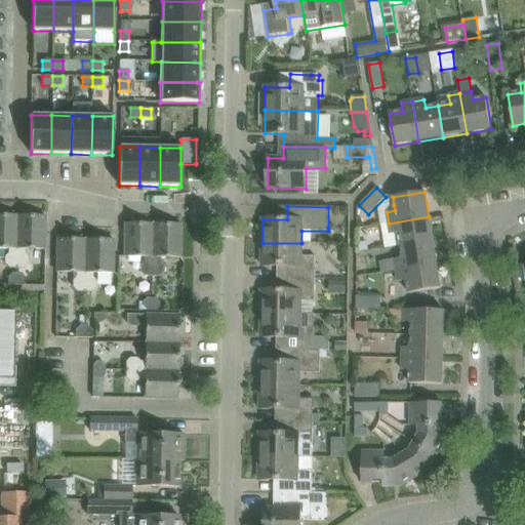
[(0,248),(9,249),(9,253),(6,257),(5,264),(10,268),(16,269),(17,215),(0,214),(0,248)]
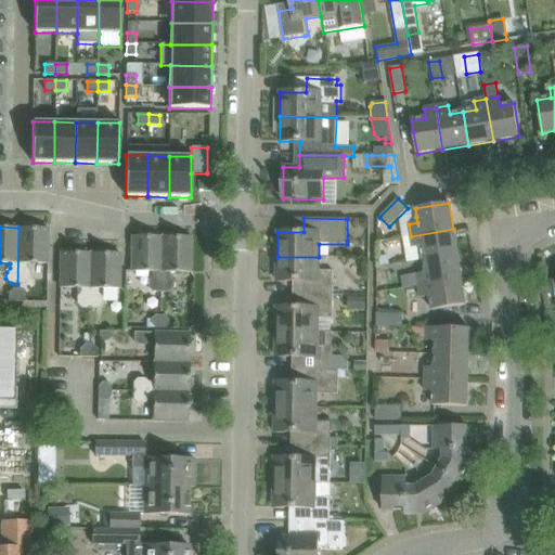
[(18,228),(17,284),(25,284),(29,280),(30,272),(26,269),(26,263),(48,265),(48,229),(18,228)]
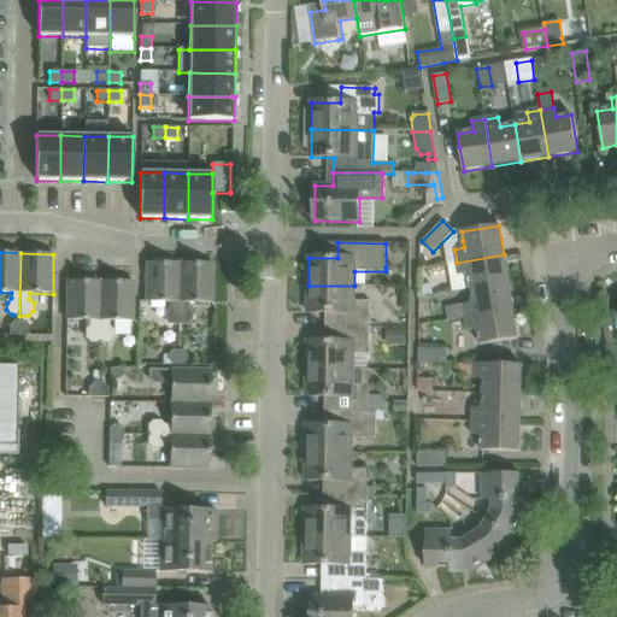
[(504,254),(457,263),(459,276),(469,274),(471,288),(509,282),(504,254)]
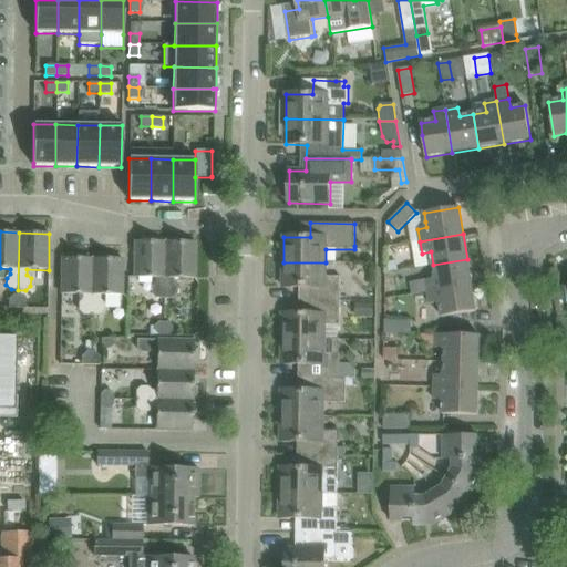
[(135,241),(134,264),(134,278),(155,278),(155,284),(152,287),(151,295),(155,299),(164,299),(165,241),(135,241)]
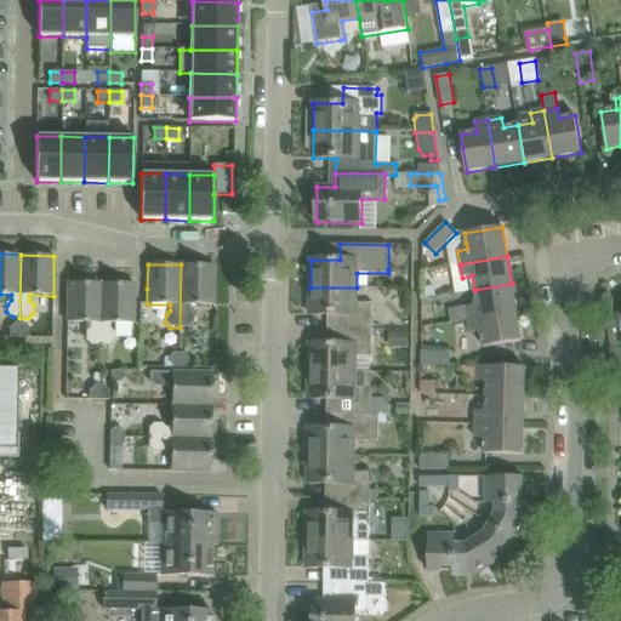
[(181,265),(180,328),(189,328),(194,324),(194,315),(191,311),(191,305),(214,306),(214,266),(181,265)]
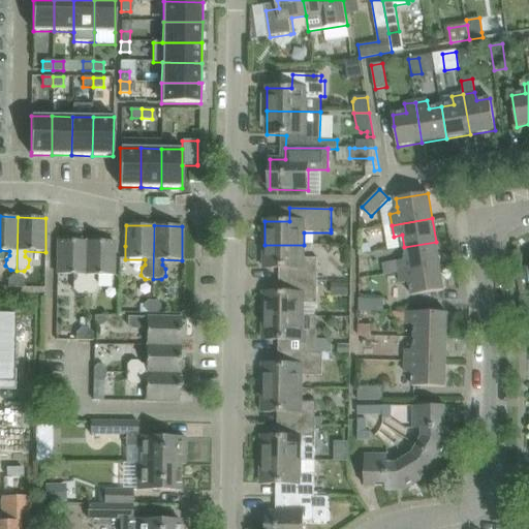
[(359,242),(361,254),(375,251),(373,240),(359,242)]
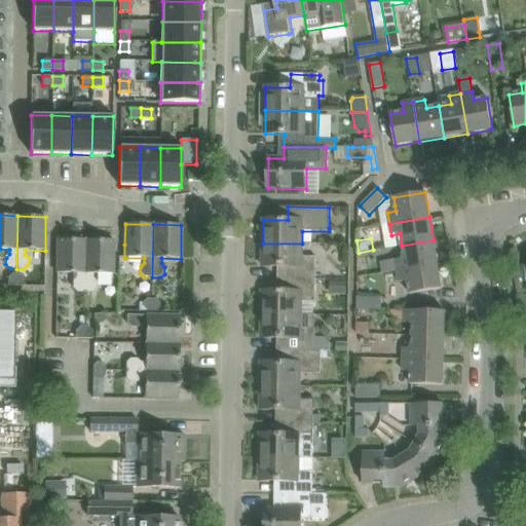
[(85,239),(58,239),(57,273),(76,273),(76,278),(73,282),(73,289),(77,293),(84,293),(85,239)]
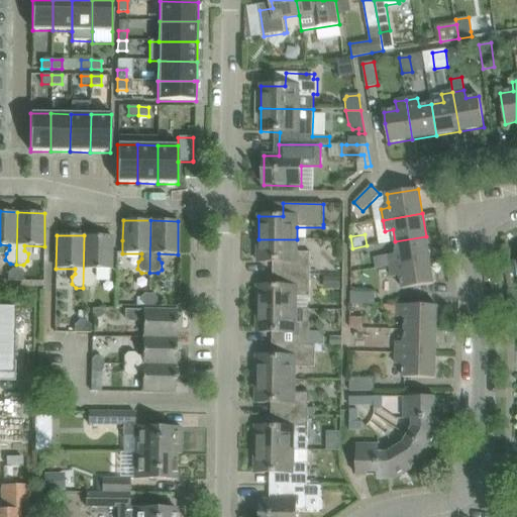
[(84,235),(83,288),(91,288),(95,284),(95,278),(92,274),(92,269),(111,270),(111,256),(112,236),(84,235)]
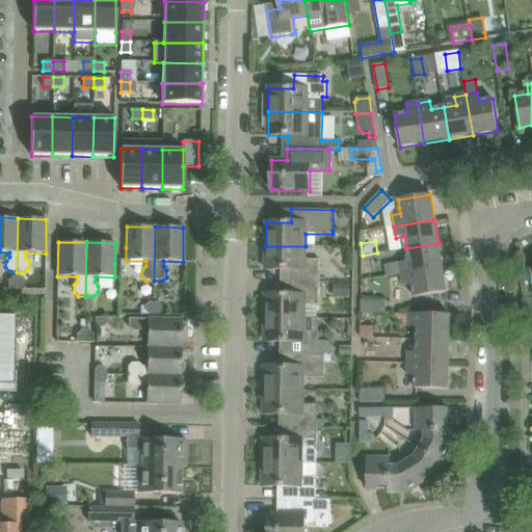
[(408,262),(388,265),(389,276),(400,274),(443,267),(439,243),(406,248),(408,262)]
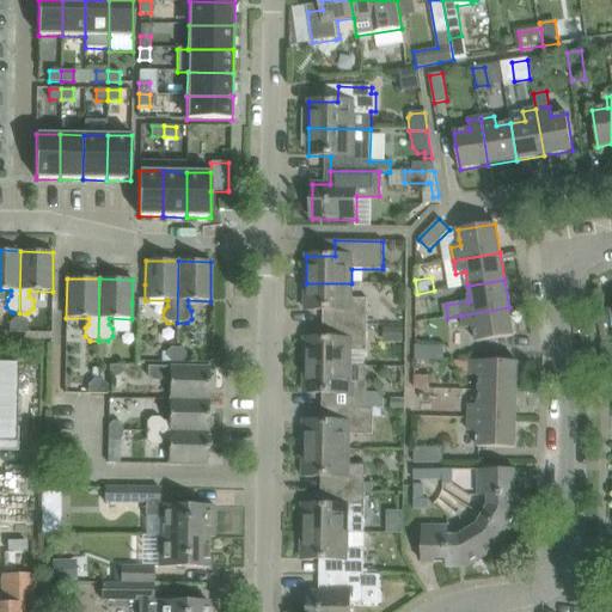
[(352,283),(306,283),(306,310),(335,311),(334,325),(367,325),(368,299),(350,299),(352,283)]
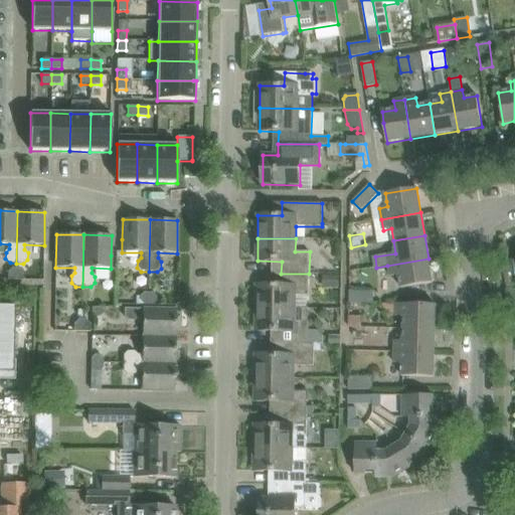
[(428,259),(387,266),(389,277),(399,276),(401,289),(412,287),(433,283),(428,259)]
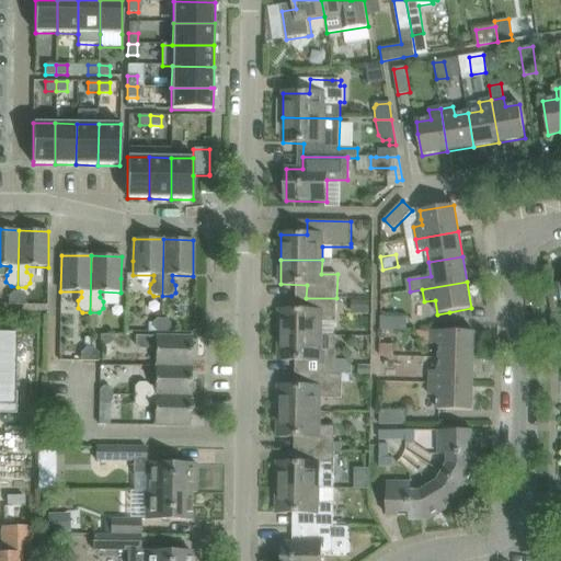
[(8,296),(8,305),(18,305),(18,292),(13,292),(8,296)]
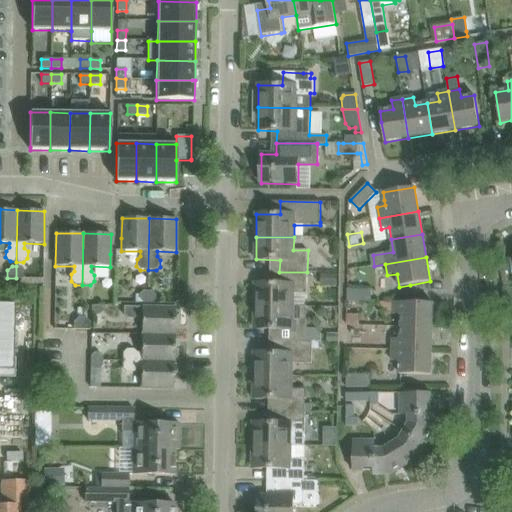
[(307,294),(307,272),(279,272),(270,271),(270,284),(255,283),(255,306),(293,307),(293,294),(307,294)]
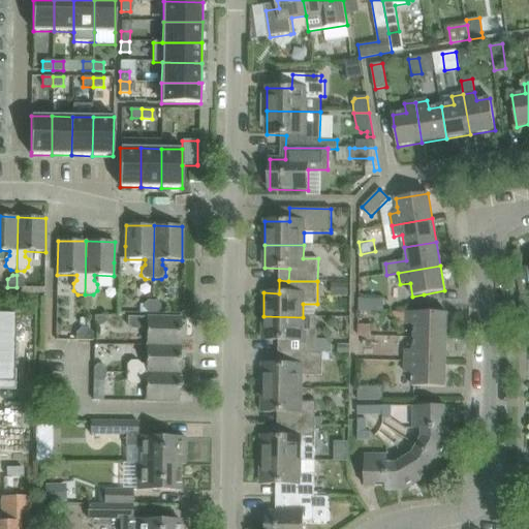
[(331,283),(331,297),(348,297),(348,283),(331,283)]
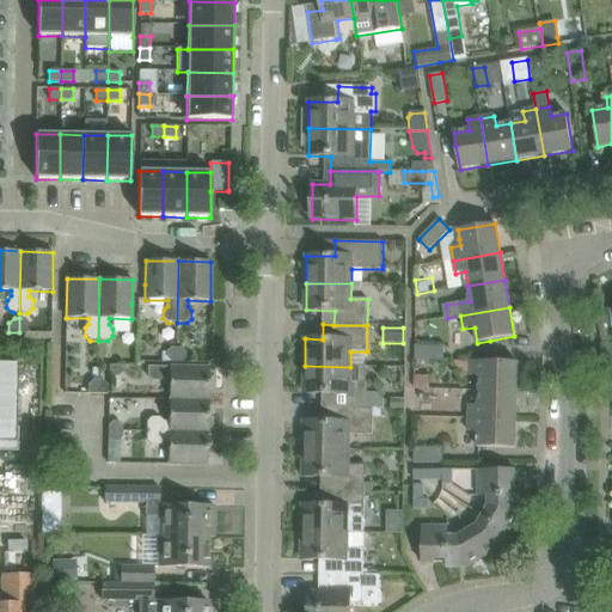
[(415,346),(415,360),(444,361),(445,347),(415,346)]
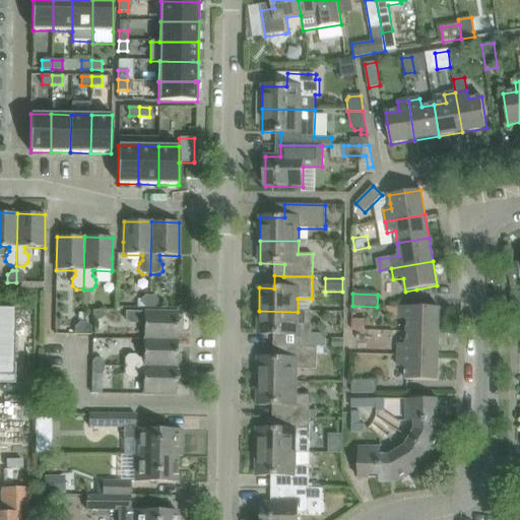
[(145,308),(150,308),(150,296),(145,296),(142,299),(142,305),(145,308)]
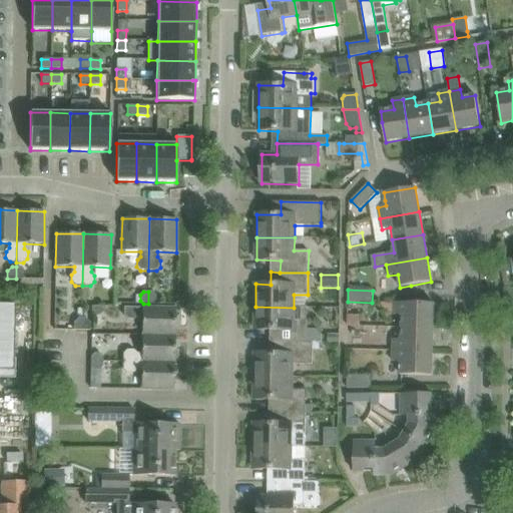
[(0,303),(0,370),(14,371),(15,304),(0,303)]
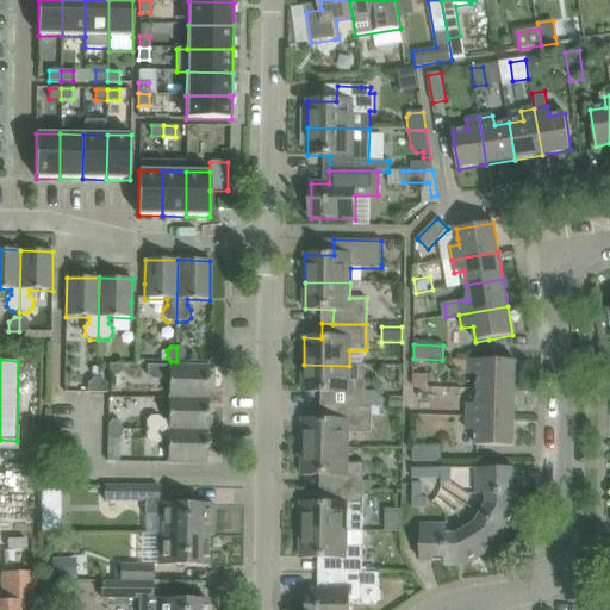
[(516,361),(454,360),(453,369),(468,371),(468,374),(478,374),(478,390),(515,391),(516,361)]
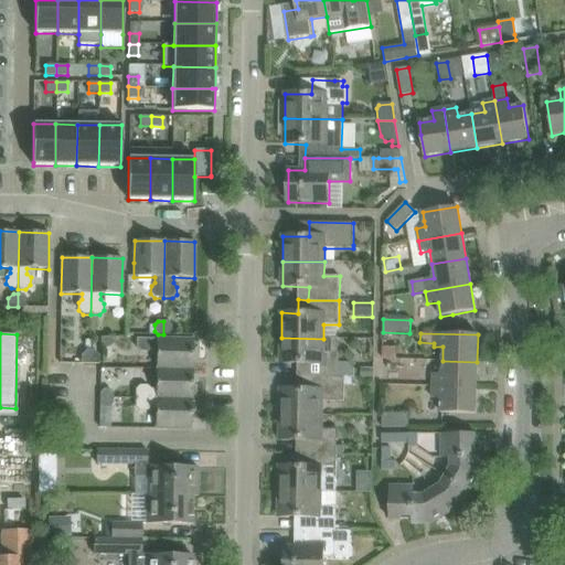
[(114,342),(115,338),(100,338),(100,342),(104,347),(110,347),(114,342)]
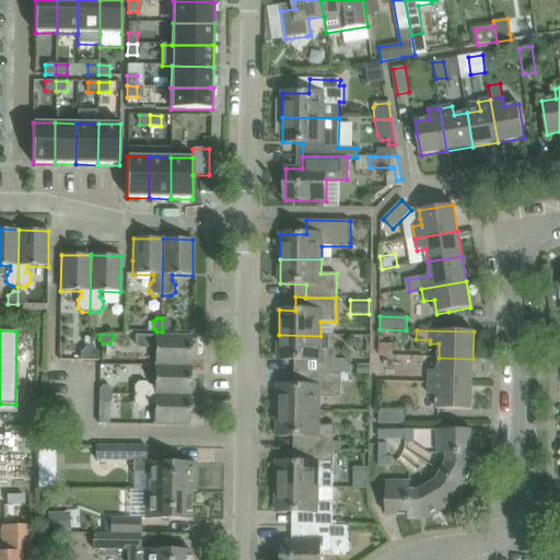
[(321,336),(279,335),(278,360),(295,360),(295,373),(304,373),(349,373),(350,373),(350,363),(347,359),(335,359),(336,336),(321,336)]
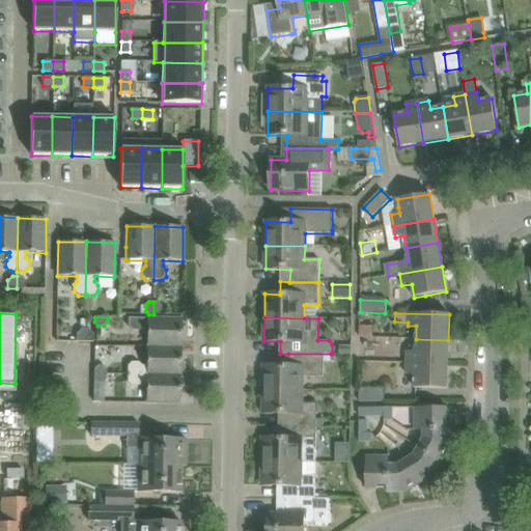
[(147,328),(147,346),(182,347),(182,319),(129,318),(128,327),(132,331),(139,331),(142,328),(147,328)]
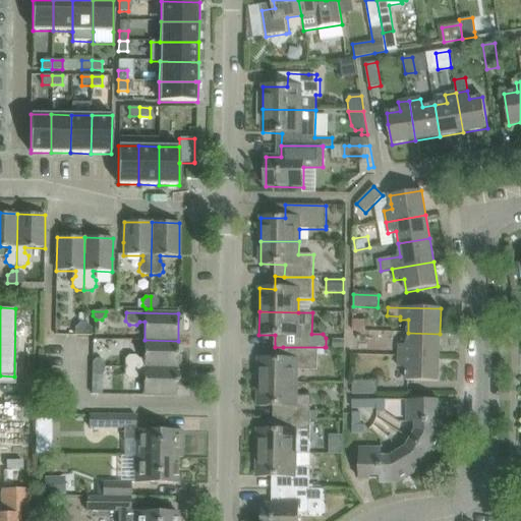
[(74,328),(74,336),(83,336),(83,324),(79,324),(74,328)]
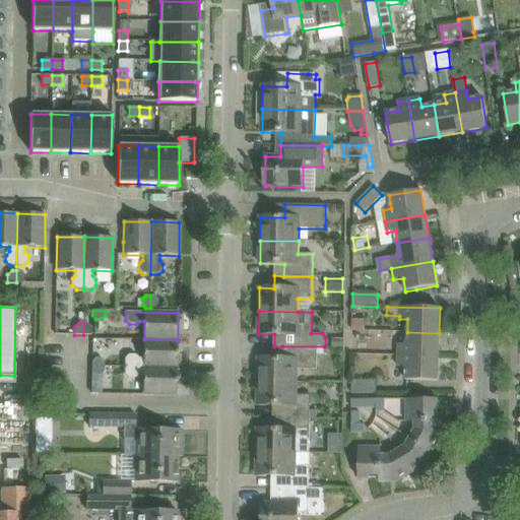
[(398,344),(398,355),(439,356),(439,333),(407,332),(407,344),(398,344)]
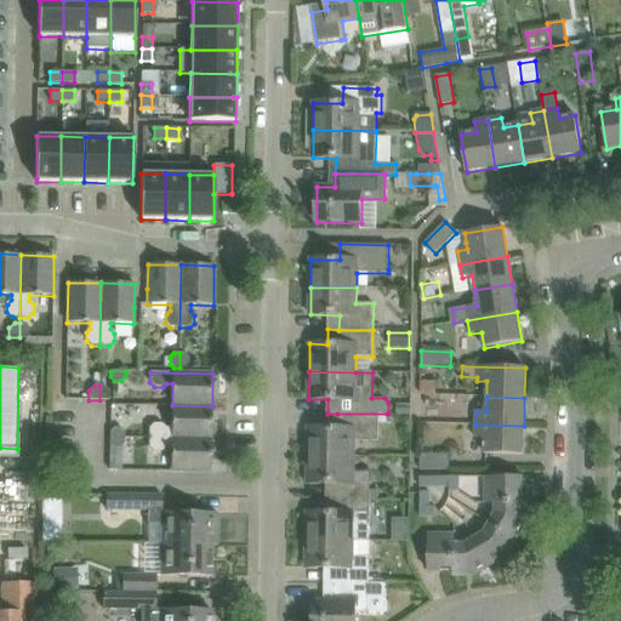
[(149,428),(149,438),(211,439),(212,406),(172,405),(171,428),(166,428),(161,425),(153,425),(149,428)]
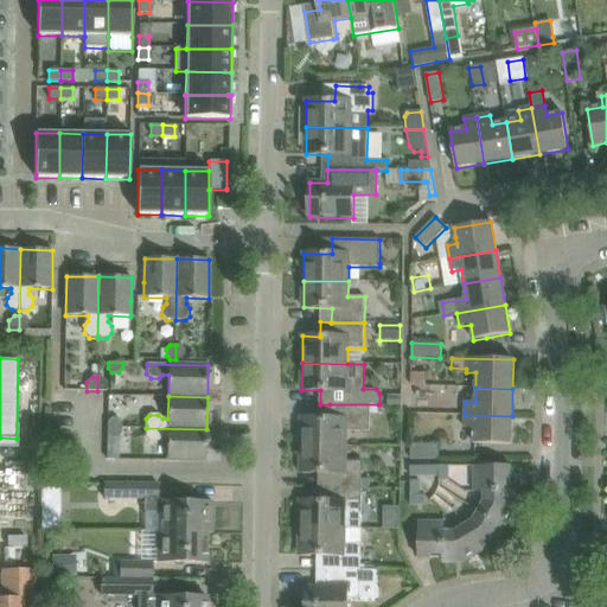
[(378,411),(378,404),(330,404),(330,419),(301,419),(301,446),(346,447),(346,432),(370,432),(370,411),(378,411)]
